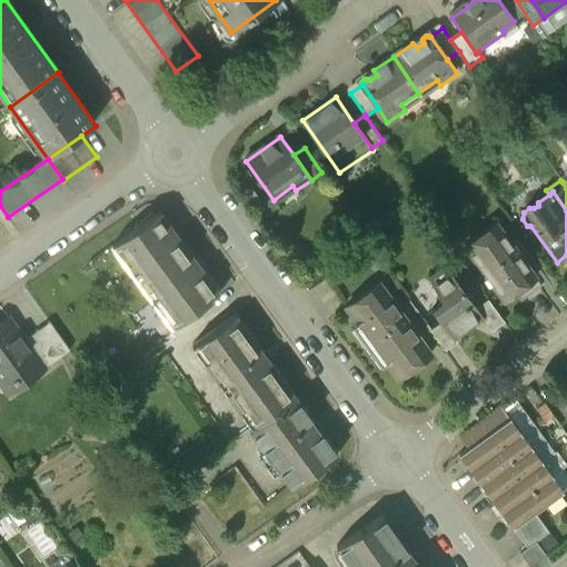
[(113,247),(115,249),(120,245),(179,324),(172,328),(173,330),(221,295),(161,212),(113,247)]
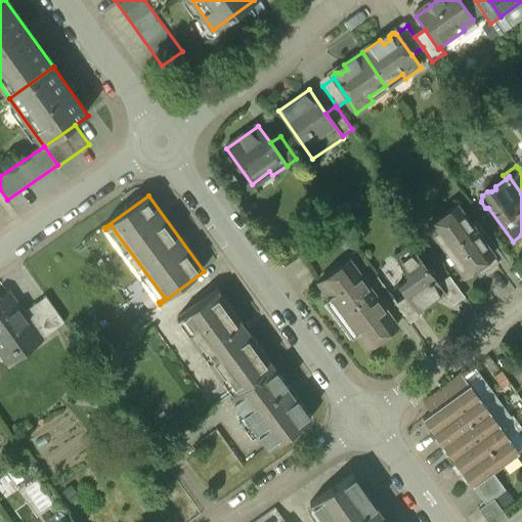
[(458,259),(454,263),(466,278),(494,257),(479,237),(482,235),(475,225),(472,227),(458,207),(429,228),(440,243),(445,243),(458,259)]
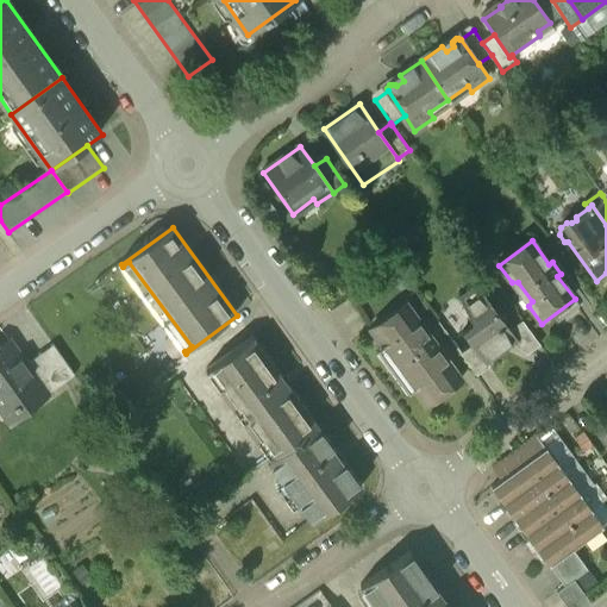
[(129,262),(123,267),(185,351),(192,346),(129,262)]
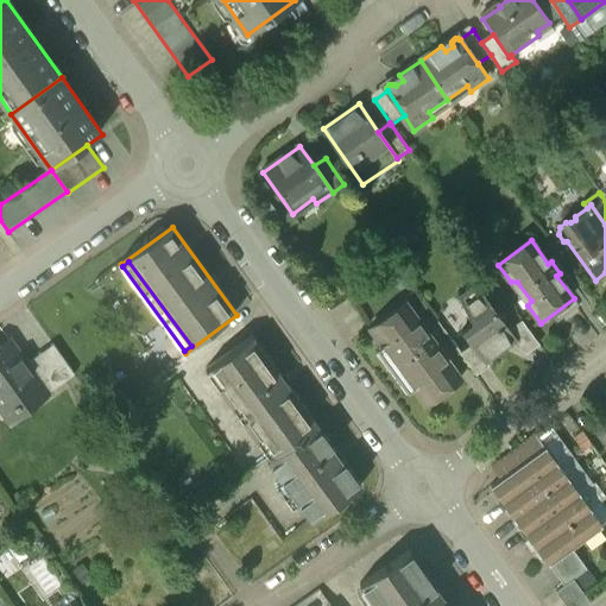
[(460,300),(475,327),(465,335),(473,346),(485,364),(487,363),(512,345),(517,341),(510,332),(478,286),(460,300)]
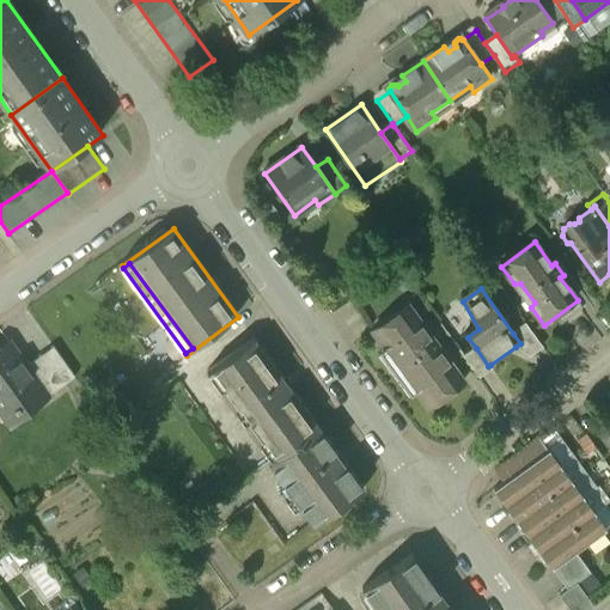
[(465,383),(440,349),(443,348),(434,337),(433,339),(408,305),(372,331),(429,409),(465,383)]
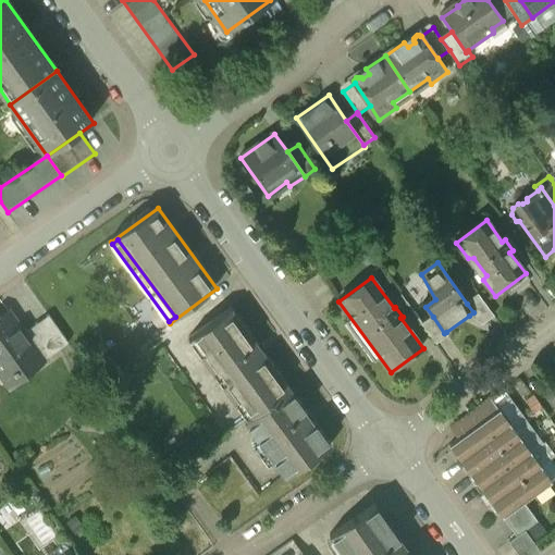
[(469,316),(483,327),(495,317),(479,295),(467,304),(473,312),(469,316)]
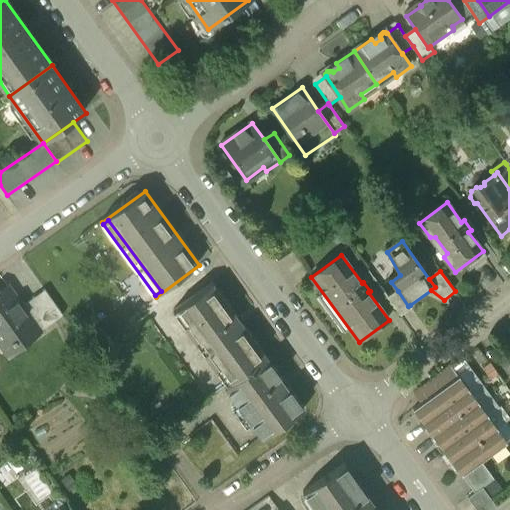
[(213,285),(174,314),(229,388),(268,359),(213,285)]
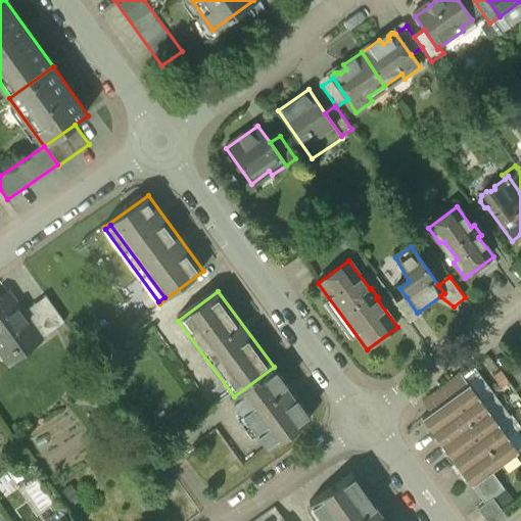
[(0,348),(9,363),(42,339),(24,315),(9,296),(2,301),(0,300),(0,348)]
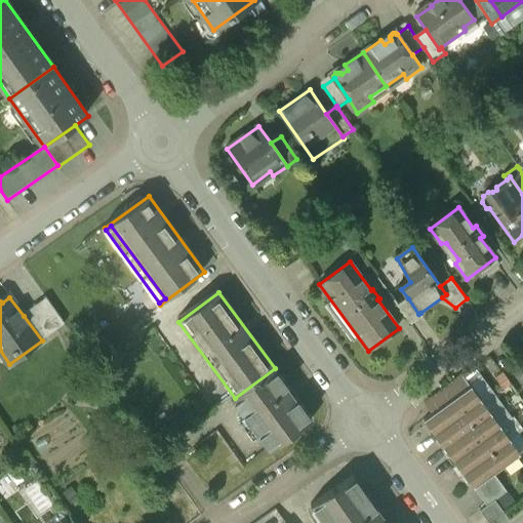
[(47,298),(24,316),(42,340),(66,324),(47,298)]
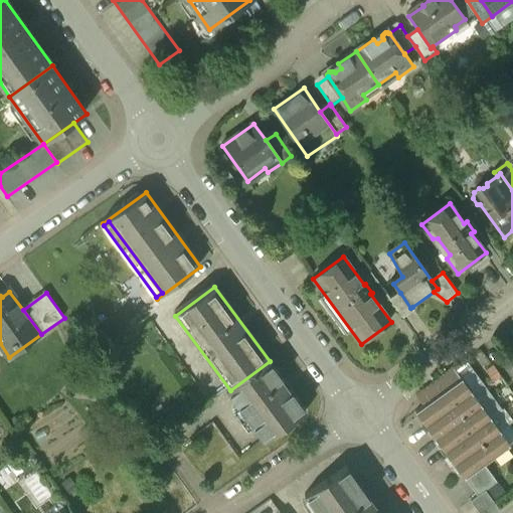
[(412,307),(410,308),(400,293),(390,300),(404,319),(415,311),(412,307)]
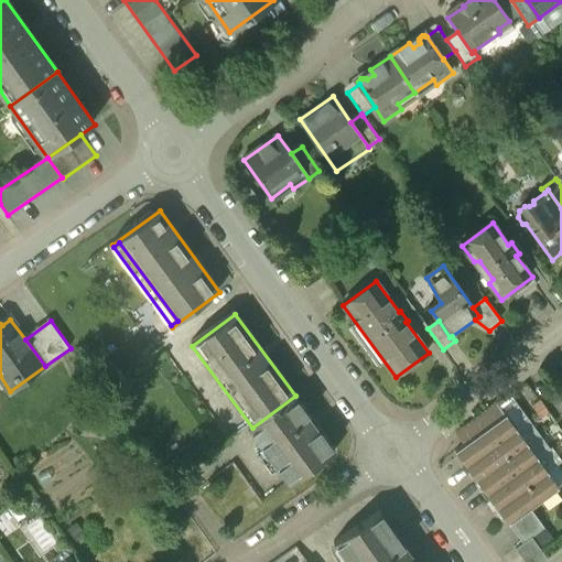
[(295,396),(252,428),(249,430),(291,486),(337,452),(295,396)]
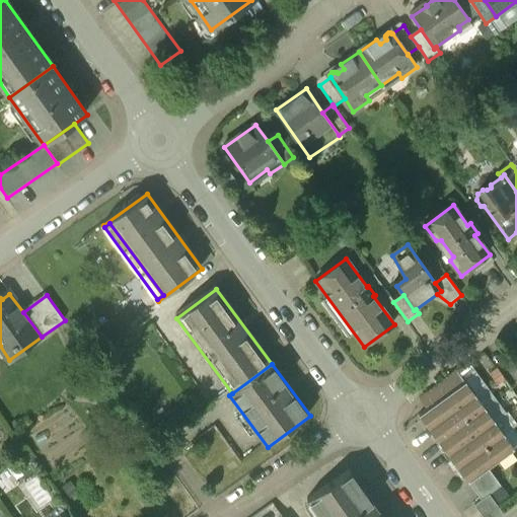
[(421,400),(428,411),(459,387),(452,378),(421,400)]
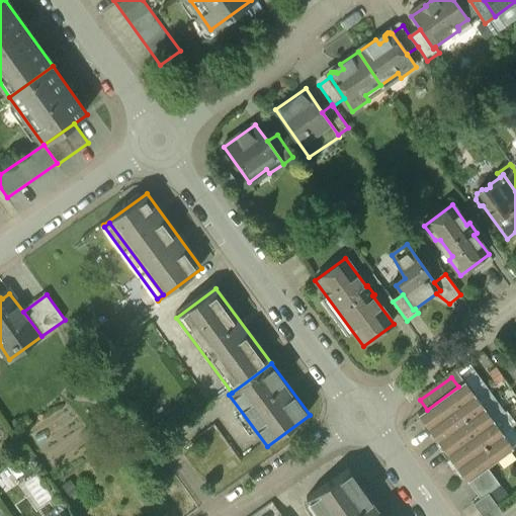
[(427,410),(419,415),(429,429),(475,396),(465,381),(458,387),(427,410)]
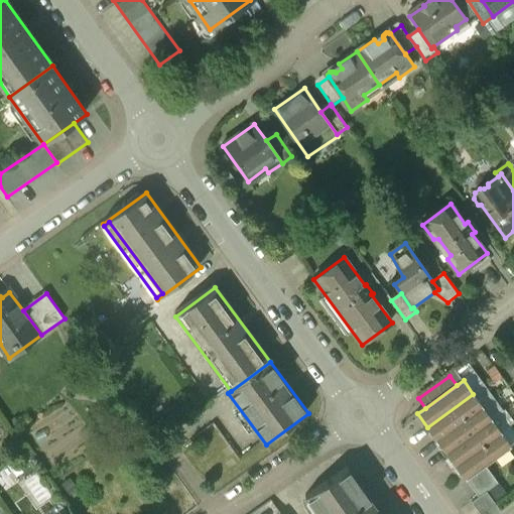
[(473,394),(427,427),(437,440),(483,407),(473,394)]
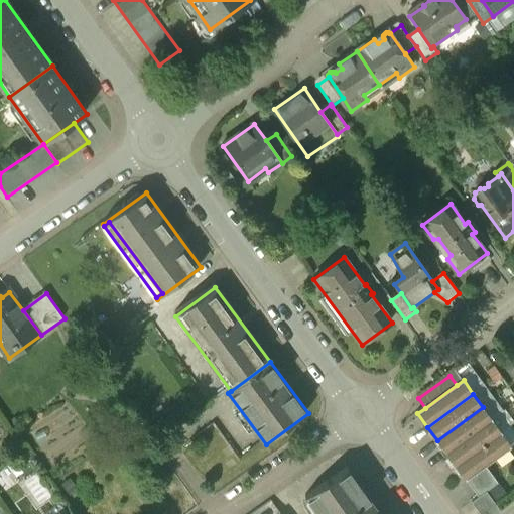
[(483,407),(437,440),(446,454),(493,420),(483,407)]
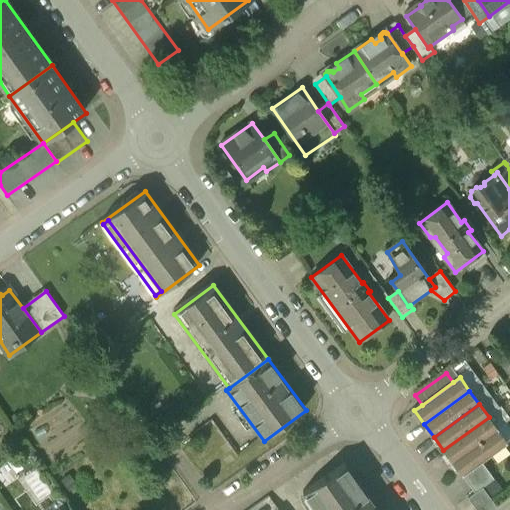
[(489,417),(443,450),(453,463),(498,430),(489,417)]
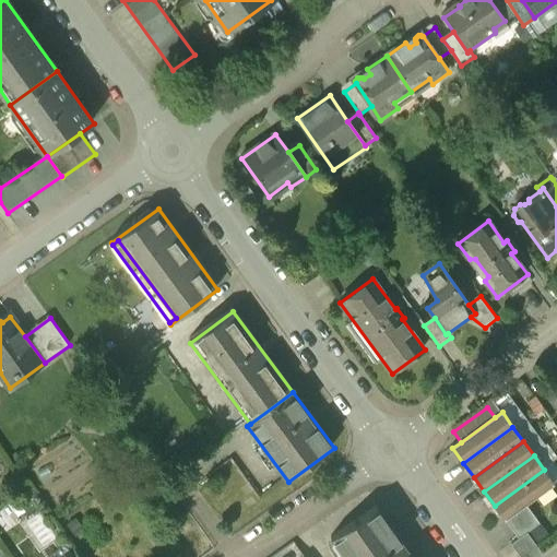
[(544,470),(495,506),(505,520),(526,505),(555,484),(544,470)]
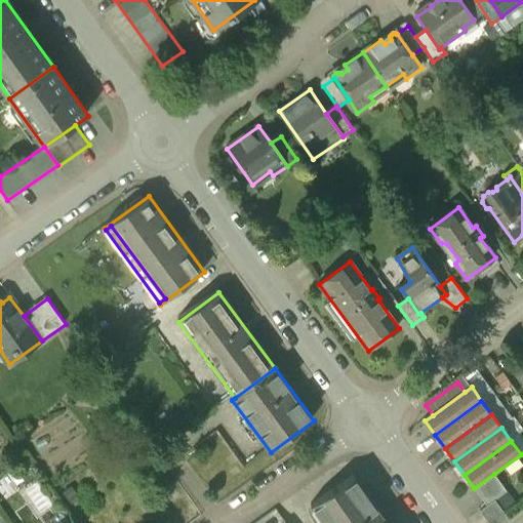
[(494,474),(474,488),(488,507),(495,501),(508,492),(494,474)]
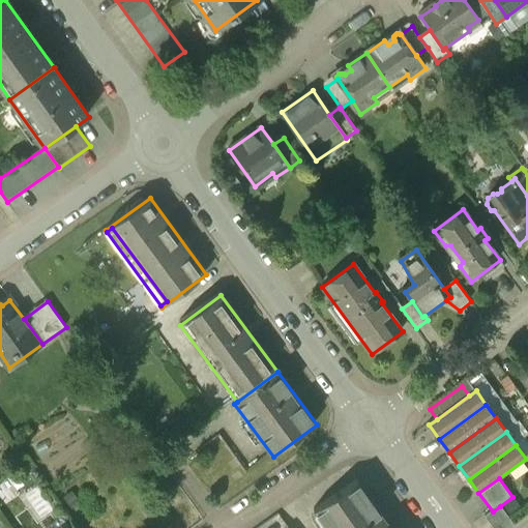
[(391,527),(357,480),(315,511),(326,527),(391,527)]
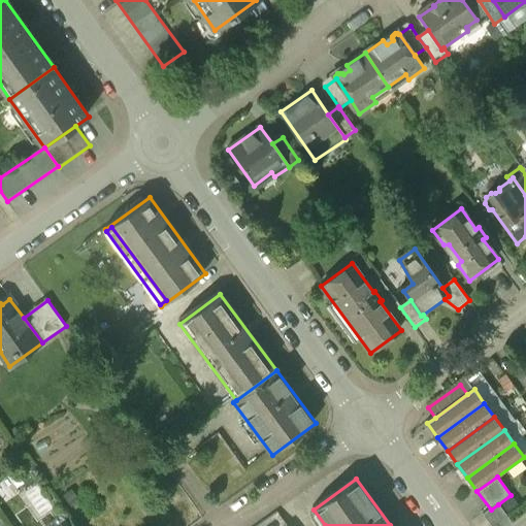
[(511,525),(513,524),(498,504),(491,510),(484,515),(491,525),(511,525)]
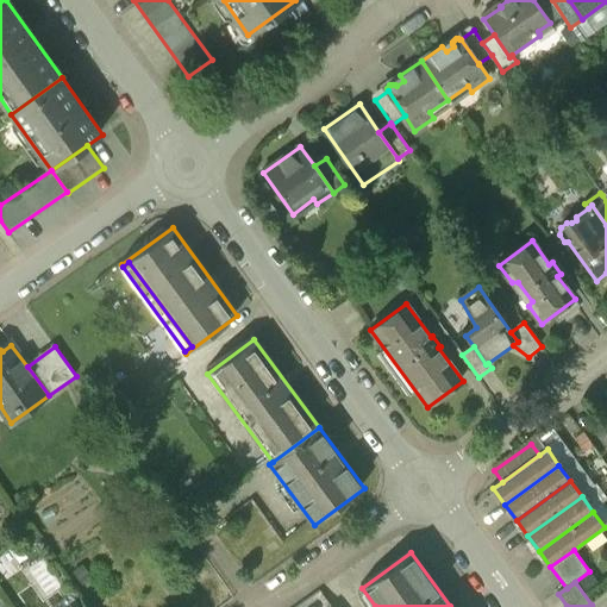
All buildings are outlined.
